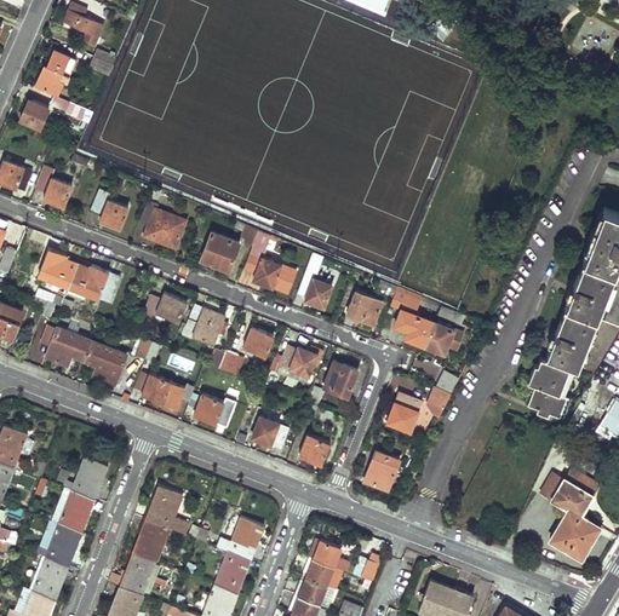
[(85,33),(80,42),(92,47),(102,26),(84,18),(86,10),(69,3),(61,23),(85,33)]
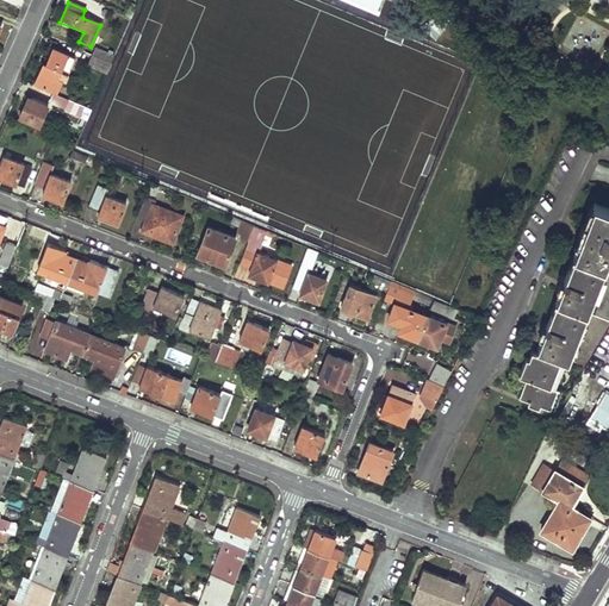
[(37,74),(32,85),(56,94),(61,82),(63,82),(74,60),(51,49),(39,75),(37,74)]
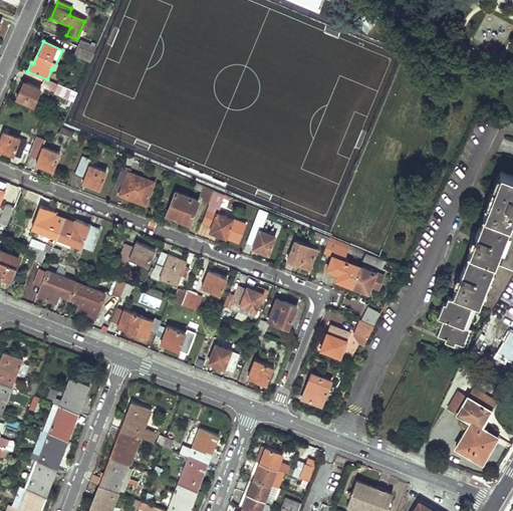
[(72,56),(89,64),(93,55),(75,48),(72,56)]
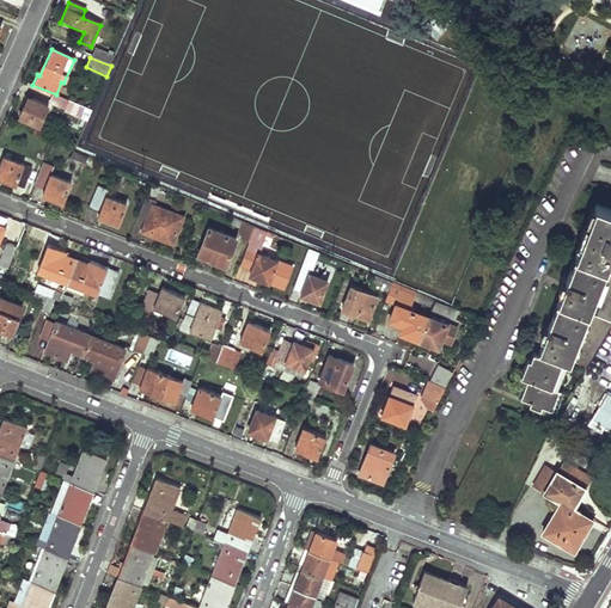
[(28,98),(18,118),(38,127),(48,108),(28,98)]
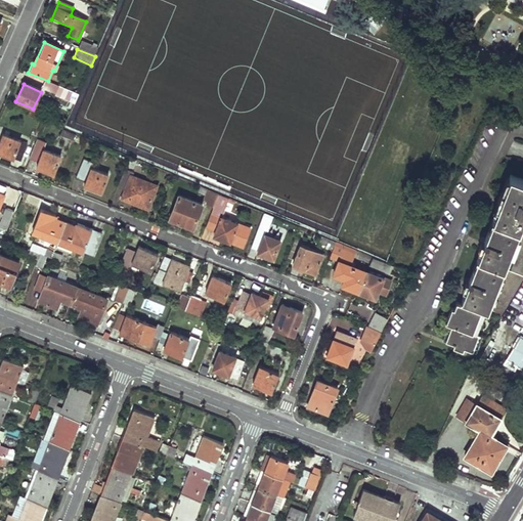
[(53,96),(73,104),(77,94),(57,87),(53,96)]
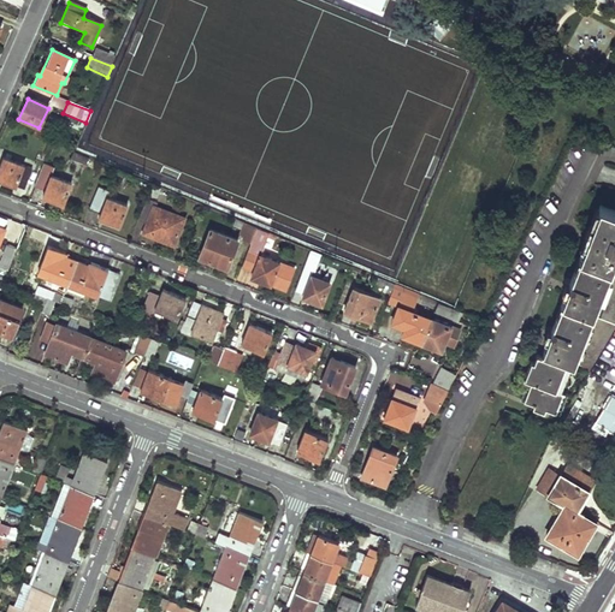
[(0,179),(23,189),(31,168),(4,158),(0,166),(0,179)]
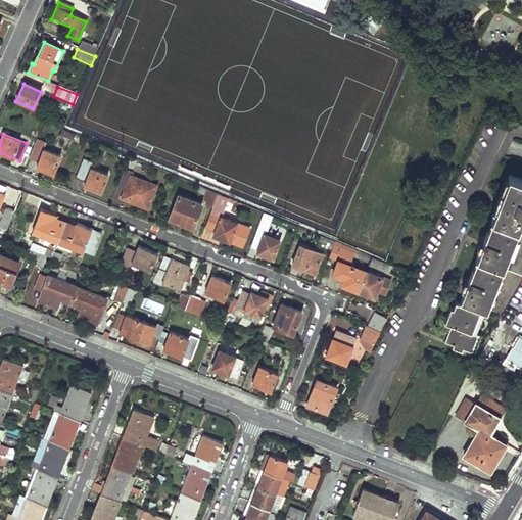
[(44,142),(37,139),(29,157),(37,160),(35,166),(53,173),(59,156),(42,149),(44,142)]
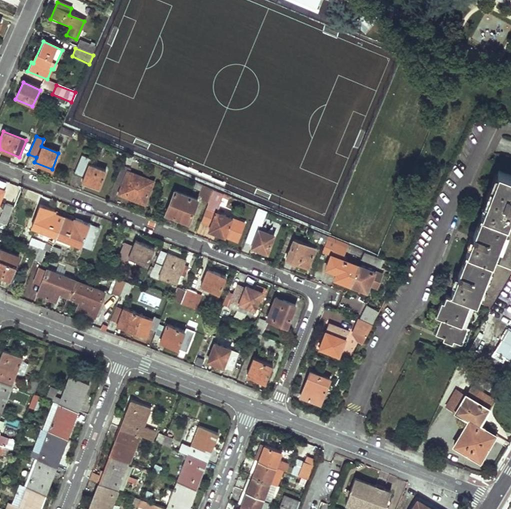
[(80,181),(98,188),(105,170),(87,163),(89,158),(80,154),(74,172),(83,175),(80,181)]
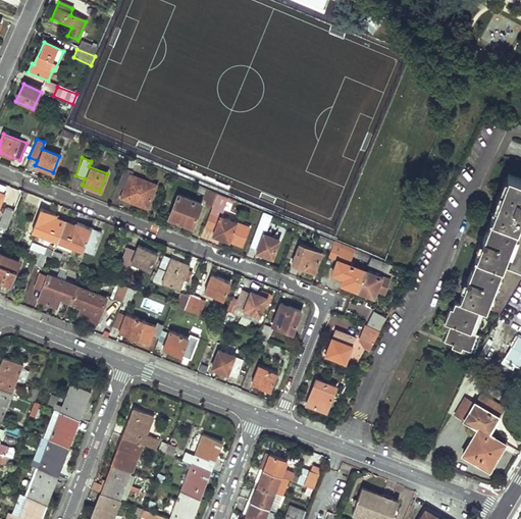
[(135,202),(147,207),(156,185),(131,174),(132,171),(124,168),(117,186),(124,189),(123,190),(129,193),(127,197),(136,200),(135,202)]
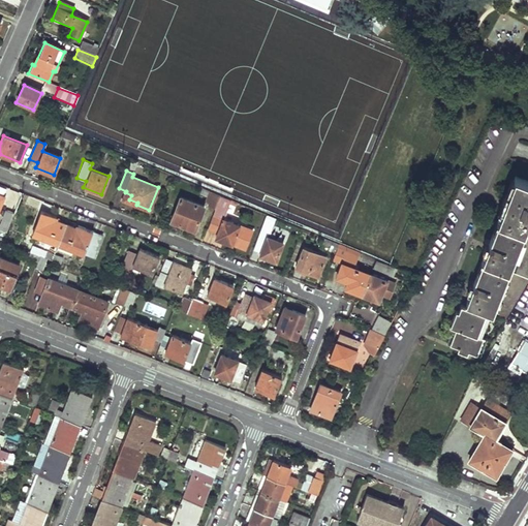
[(482,342),(474,339),(485,311),(507,320),(527,286),(527,182),(517,178),(466,304),(473,307),(472,310),(462,306),(459,312),(456,311),(449,327),(456,329),(449,346),(458,349),(457,352),(466,357),(468,353),(476,357),(482,342)]
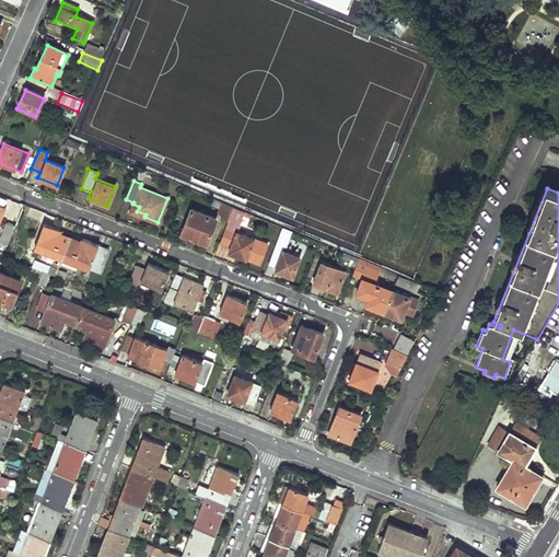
[(220,219),(228,222),(233,208),(214,200),(212,205),(220,208),(218,212),(222,215),(220,219)]
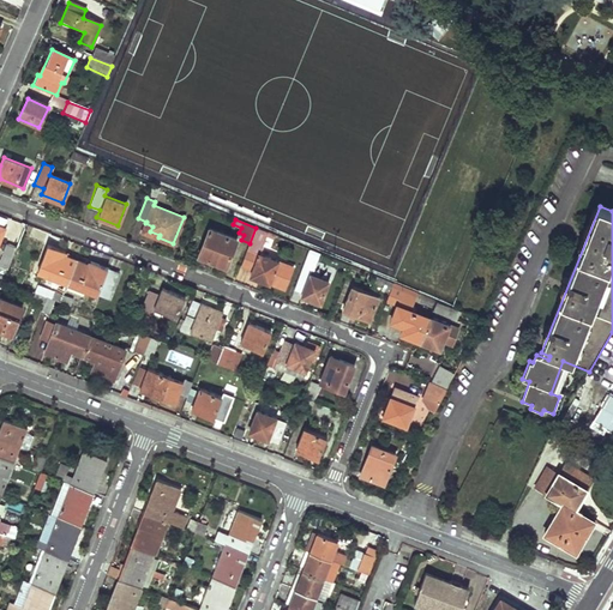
[(236,239),(208,228),(197,254),(224,266),(236,239)]
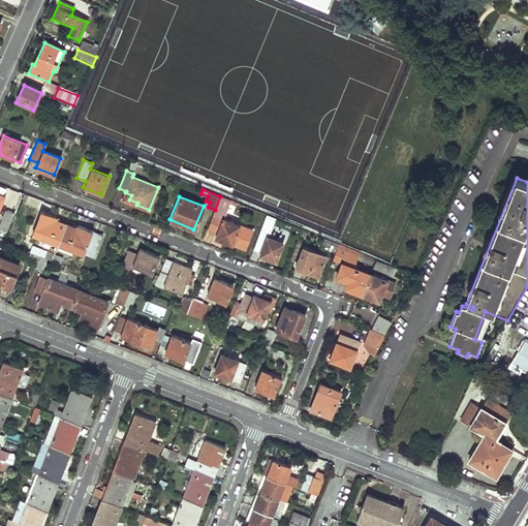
[(215,240),(244,251),(251,231),(223,221),(230,200),(220,196),(215,210),(207,231),(217,236),(215,240)]
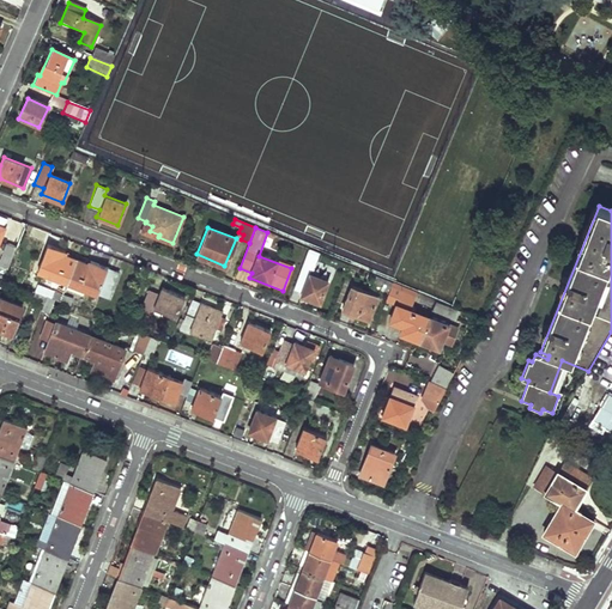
[(0,269),(6,272),(14,250),(5,247),(0,259),(0,269)]
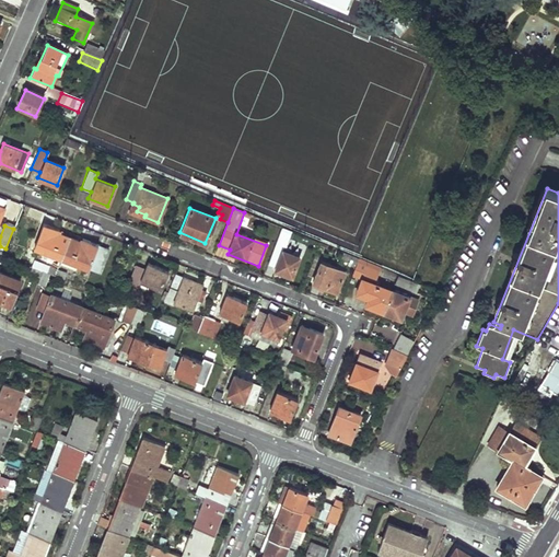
[(33,248),(60,259),(68,240),(57,234),(58,231),(43,225),(33,248)]
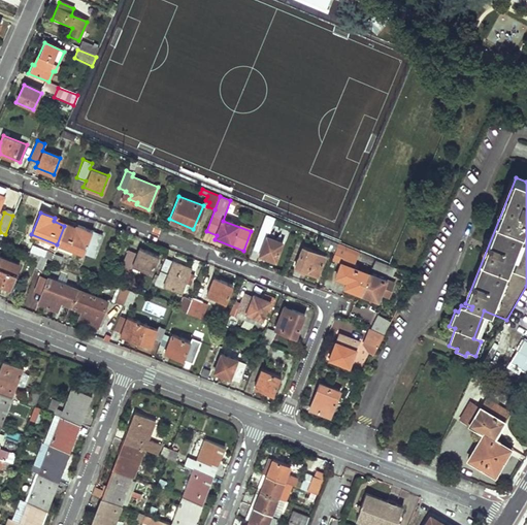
[(64,226),(57,244),(92,259),(102,235),(76,226),(75,230),(64,226)]
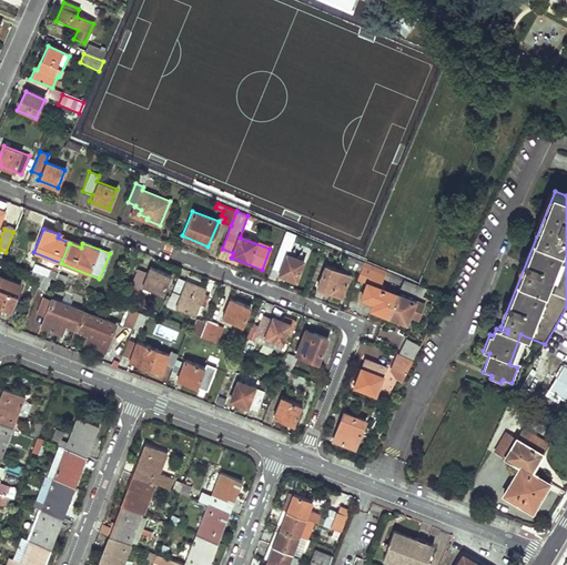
[(279,245),(270,268),(277,270),(277,272),(295,280),(303,260),(285,252),(286,249),(279,245)]
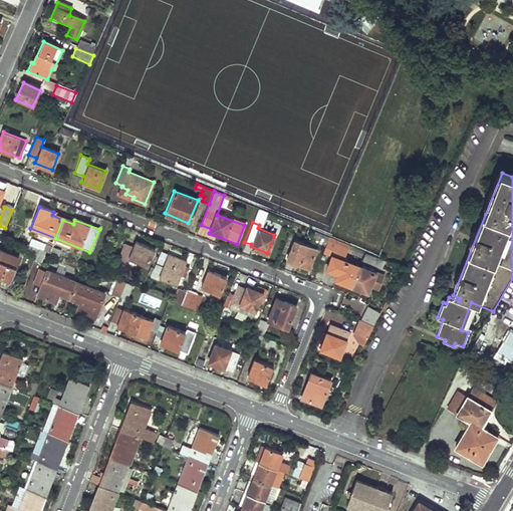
[(324,246),(327,238),(318,234),(316,239),(320,241),(319,244),(324,246)]
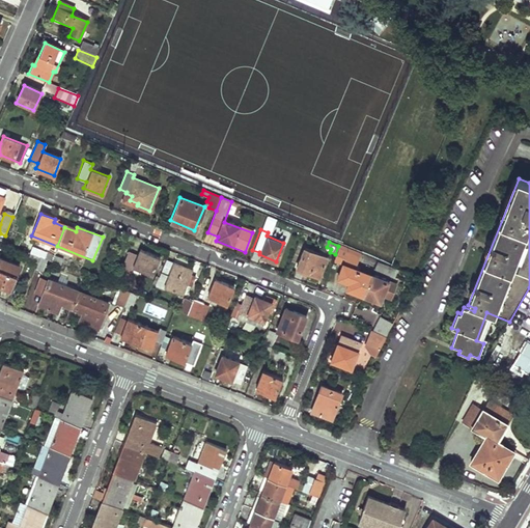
[(317,276),(326,255),(303,246),(295,268),(317,276)]
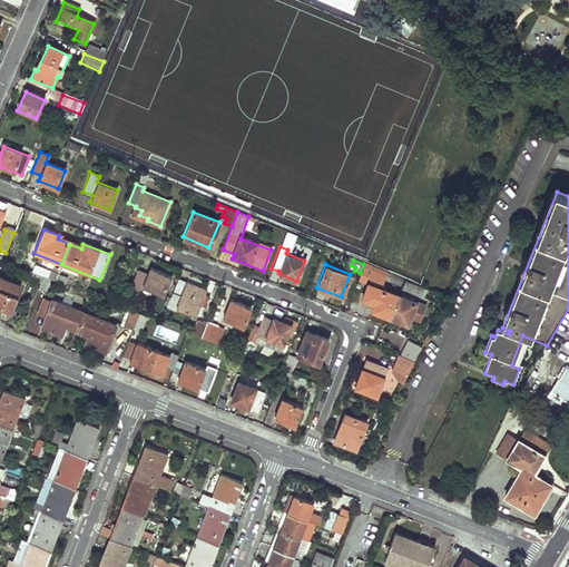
[(141,287),(162,296),(169,276),(148,269),(146,276),(137,273),(129,290),(139,294),(141,287)]
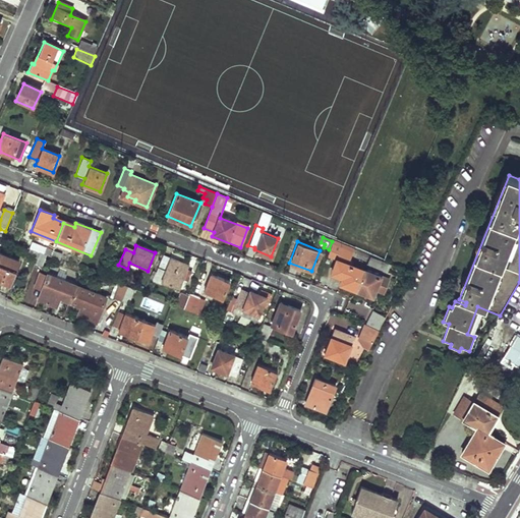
[(50,259),(52,252),(45,249),(44,251),(42,250),(41,254),(45,256),(50,259)]
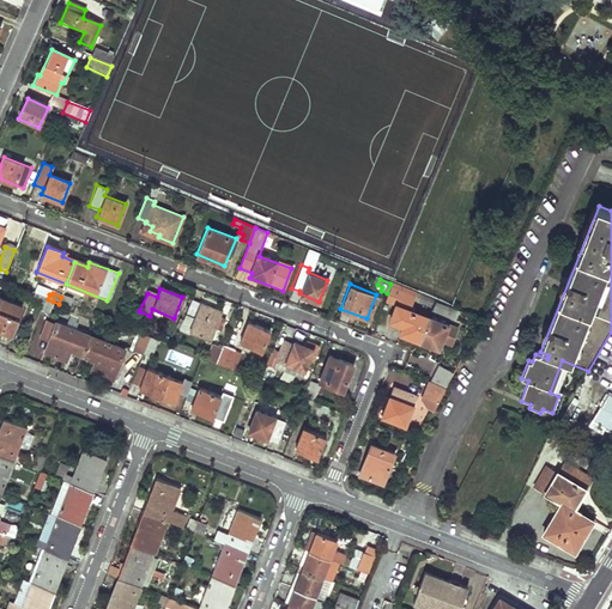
[(59,304),(70,308),(72,303),(68,302),(70,299),(61,297),(59,304)]
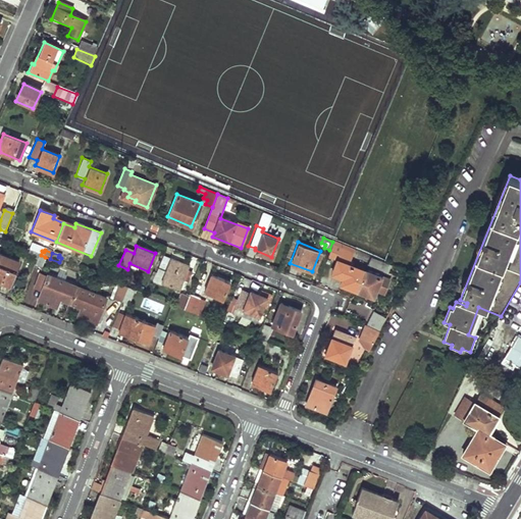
[(41,270),(45,257),(41,255),(39,254),(34,268),(41,270)]
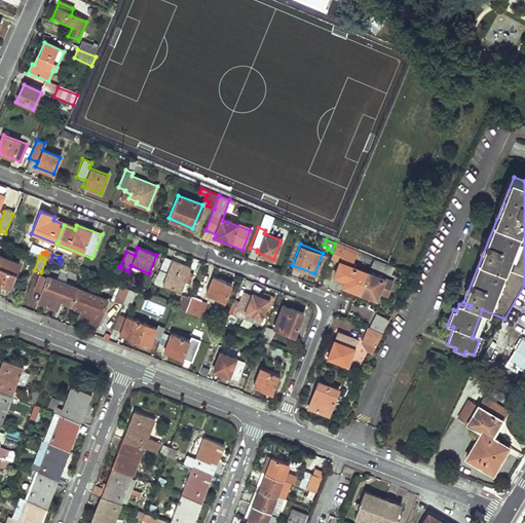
[(163,258),(153,285),(160,287),(161,285),(180,292),(183,282),(188,284),(191,273),(187,271),(189,267),(163,258)]
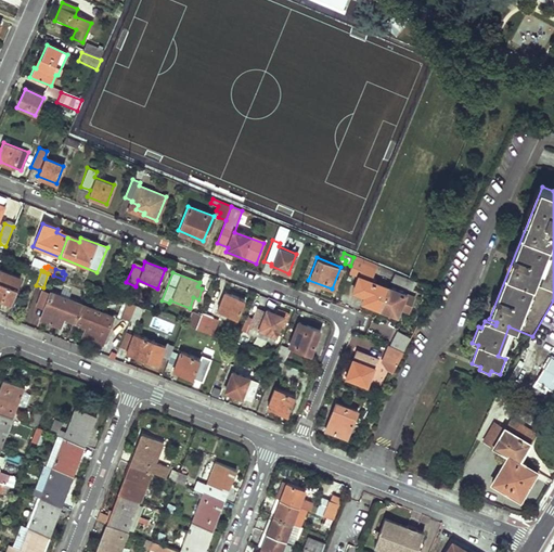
[(360,302),(378,308),(387,285),(361,276),(356,291),(363,294),(360,302)]
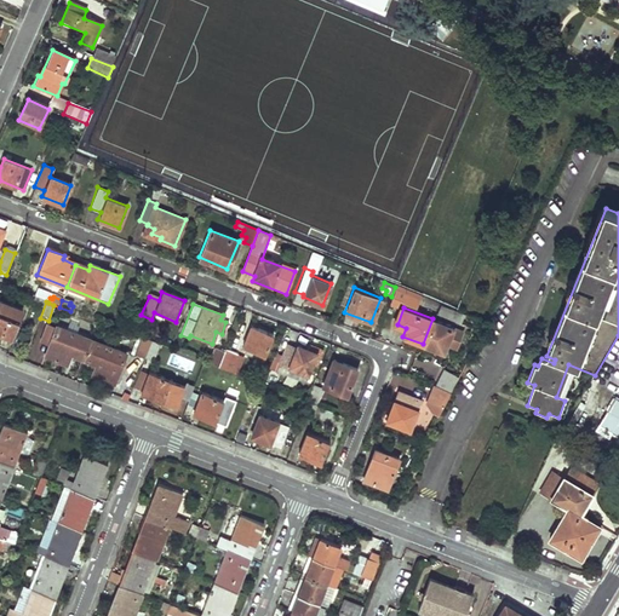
[(0,333),(12,339),(18,322),(0,314),(0,333)]
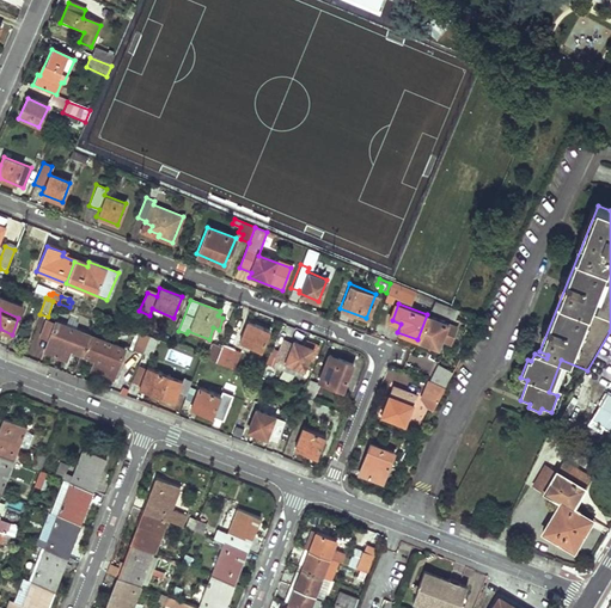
[(427,314),(417,339),(437,345),(439,339),(448,343),(456,325),(427,314)]
